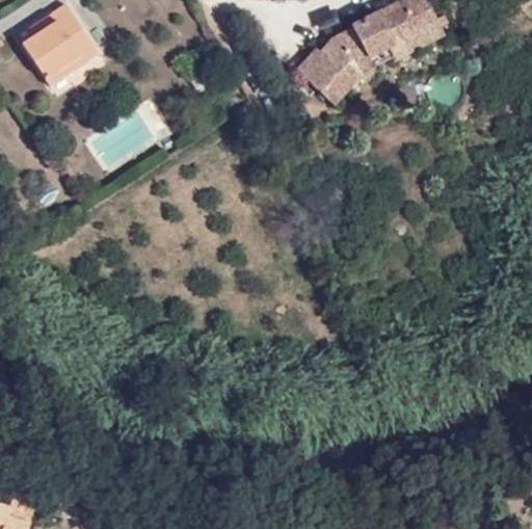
[(328,56),(319,51),(315,48),(299,68),(336,104),(362,75),(375,68),(373,64),(398,51),(396,46),(437,23),(426,0),(409,0),(380,16),(378,10),(351,25),(352,26),(356,34),(338,44),(328,56)]
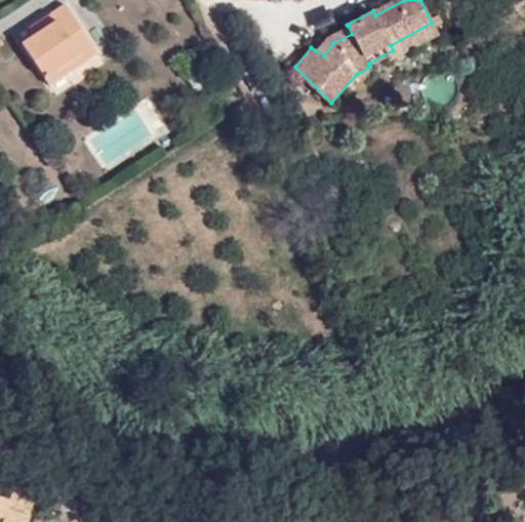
[(392,0),(373,10),(375,15),(404,0),(392,0)]
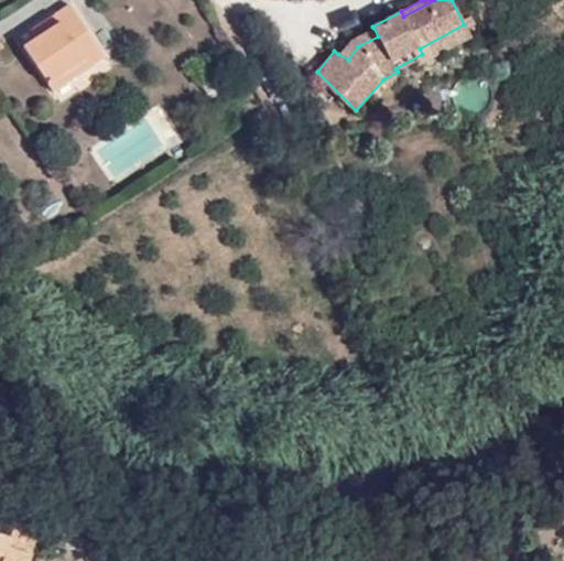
[(60,19),(23,44),(47,84),(86,58),(90,65),(102,56),(69,4),(55,13),(60,19)]
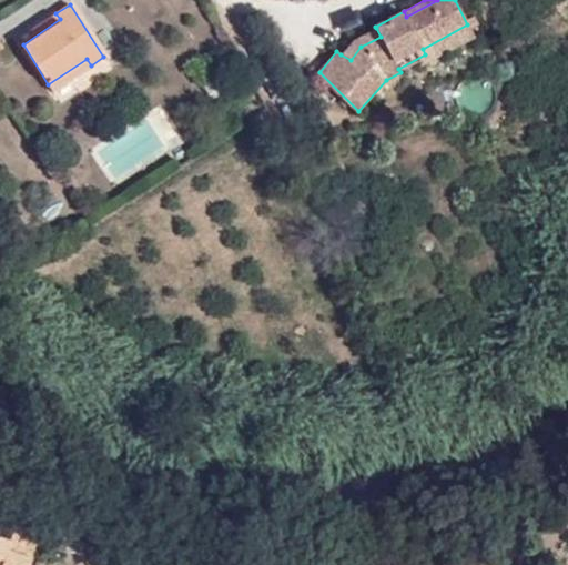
[(423,49),(425,54),(428,61),(473,36),(467,24),(423,49)]
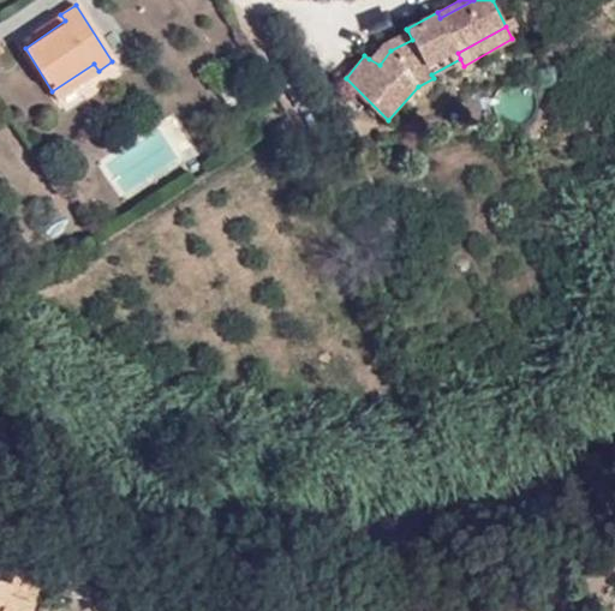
[(382,45),(369,59),(380,65),(390,51),(412,40),(407,30),(382,45)]
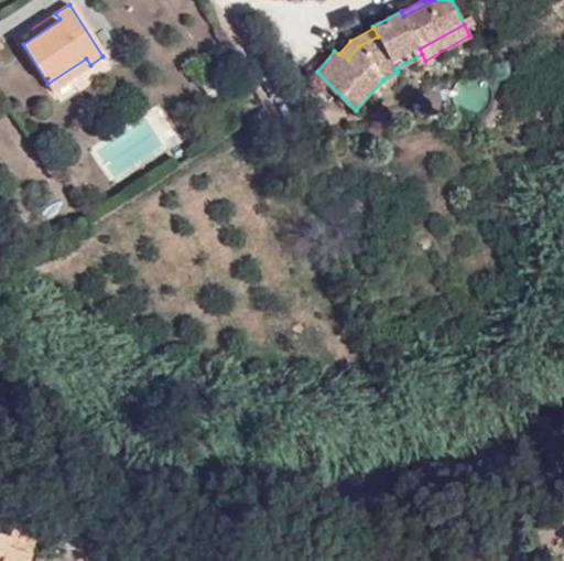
[(212,75),(201,84),(213,99),(224,92),(212,75)]
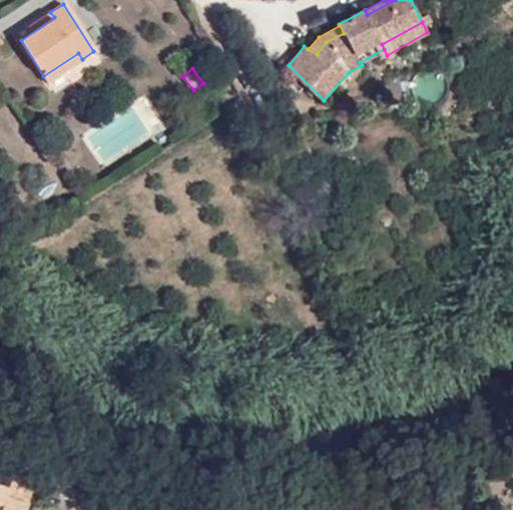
[(0,509),(24,509),(33,481),(13,475),(10,489),(0,485),(0,509)]
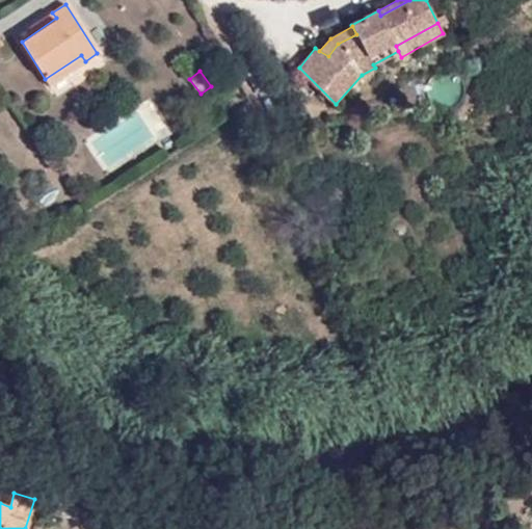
[(451,528),(447,517),(435,523),(436,528),(451,528)]
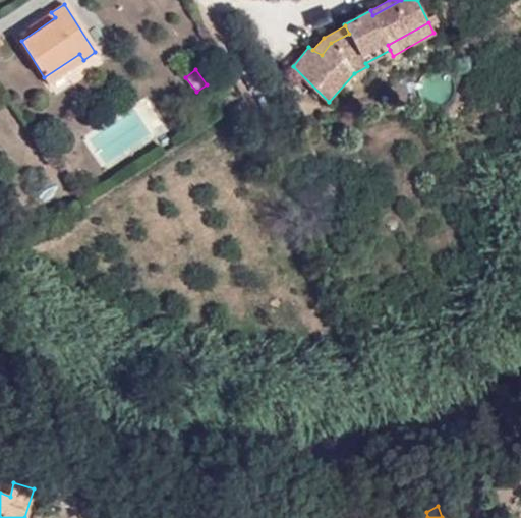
All buildings are outlined.
